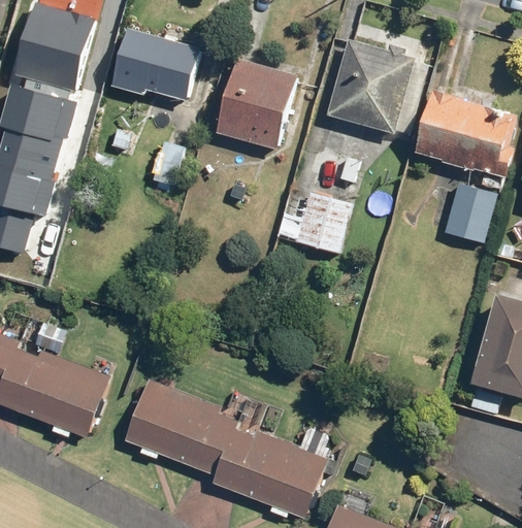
[(91,18),(30,0),(29,0),(8,75),(68,93),(91,18)]
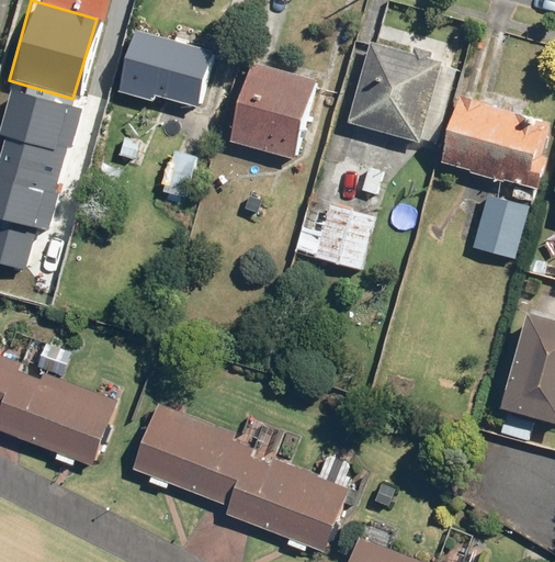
[(214,53),(135,30),(117,92),(154,102),(156,96),(197,108),(214,53)]
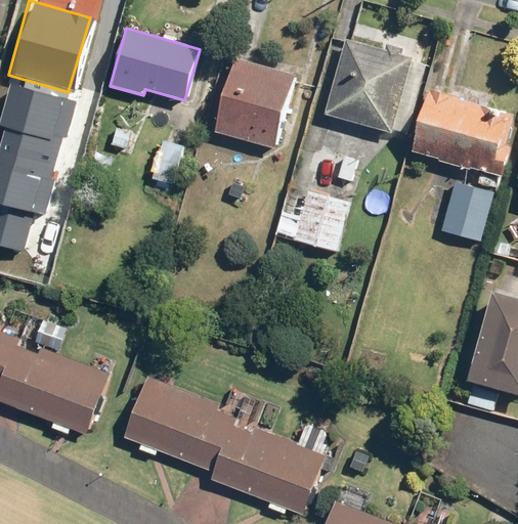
[(383,50),(345,39),(322,115),(390,134),(413,57),(400,54),(402,48),(385,44),(383,50)]
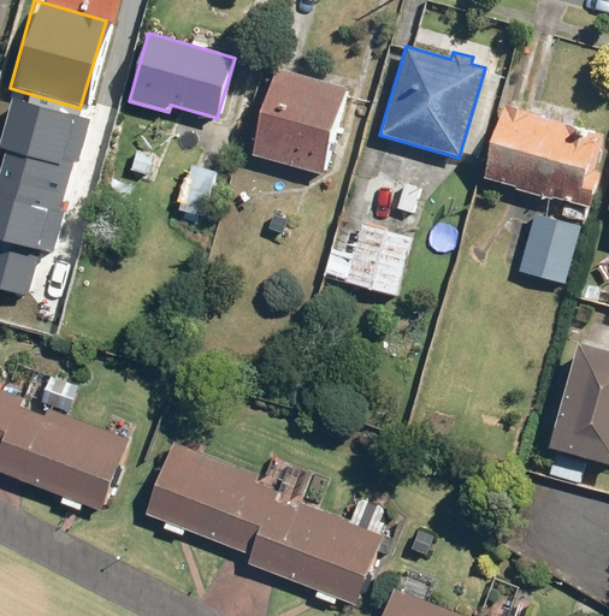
[(346,89),(276,69),(250,154),(320,175),(346,89)]
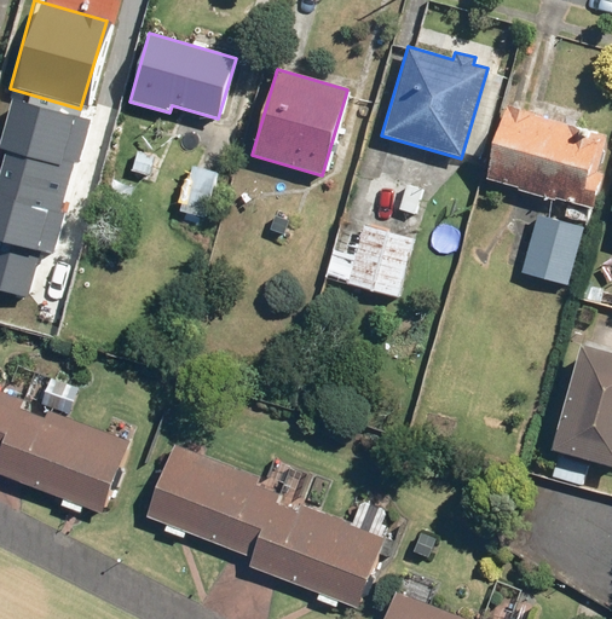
[(34,252),(45,254),(82,120),(5,98),(0,115),(0,151),(0,290),(21,296),(34,252)]
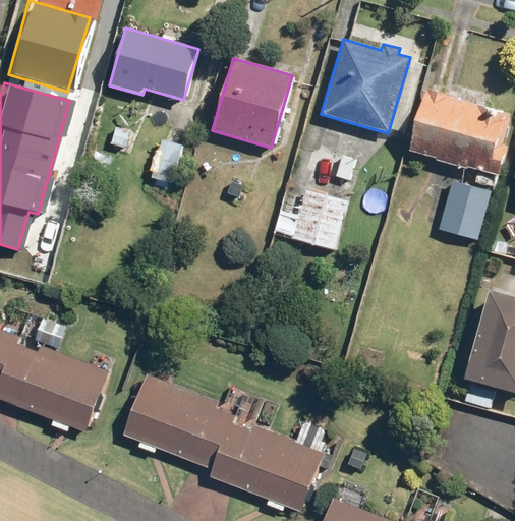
[(511,113),(425,89),(408,150),(498,175),(506,147),(502,145),(511,113)]
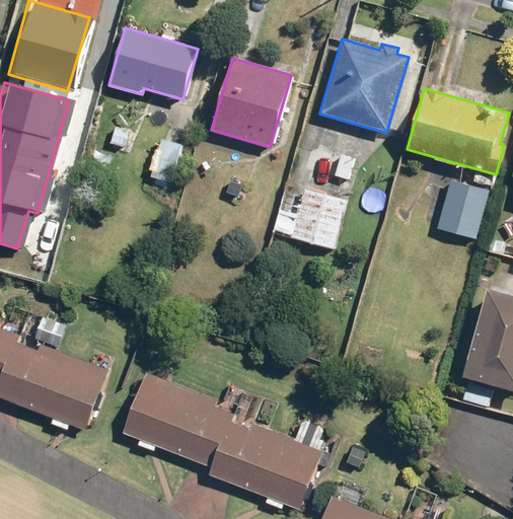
[(129,131),(115,126),(110,143),(124,147),(129,131)]
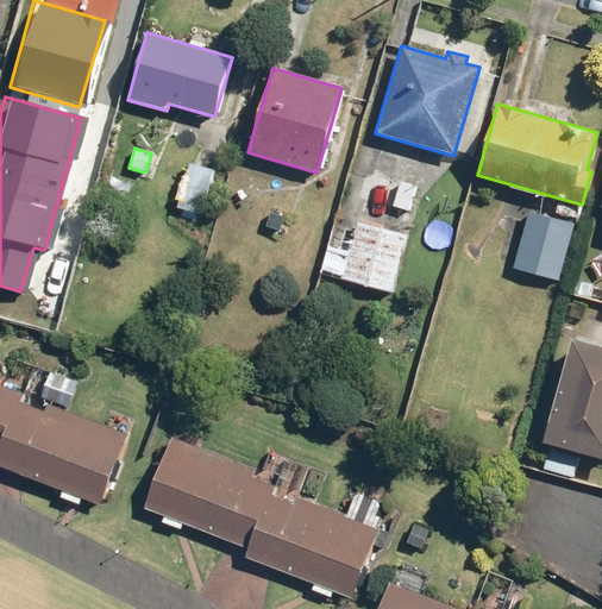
[(213,170),(188,163),(175,208),(201,215),(213,170)]
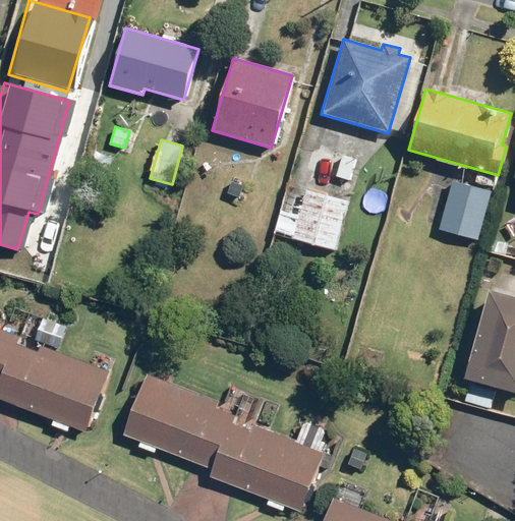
[(243,180),(229,176),(224,190),(238,195),(243,180)]
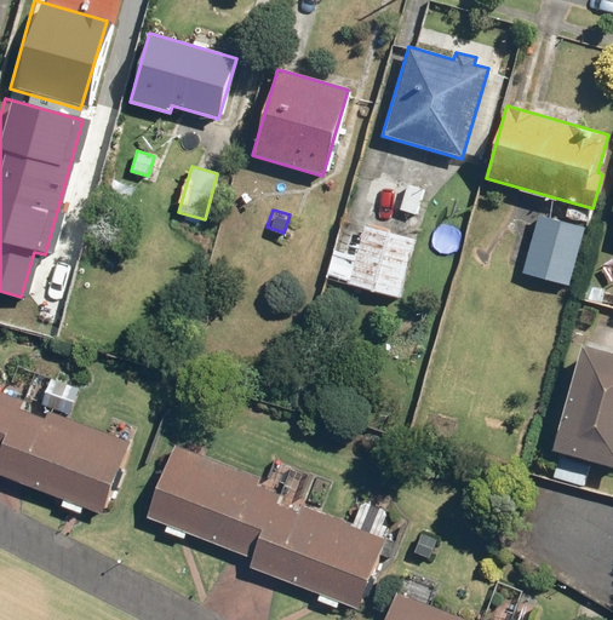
[(584,228),(536,214),(520,271),(568,286),(584,228)]
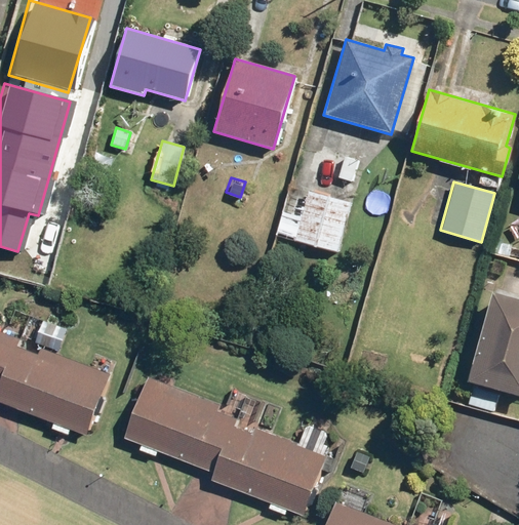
[(350,202),(308,190),(293,240),(335,251),(350,202)]
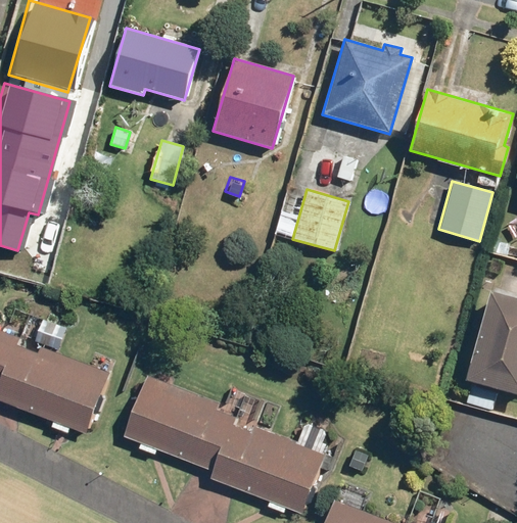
[(516,273),(507,271),(503,287),(516,290),(516,273)]
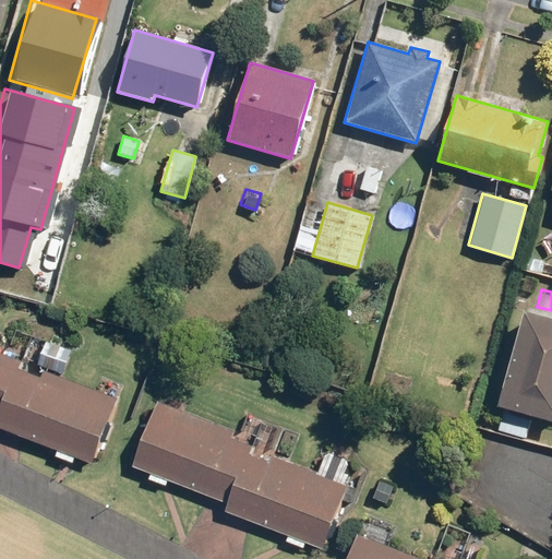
[(551,320),(518,311),(492,406),(551,423),(551,320)]
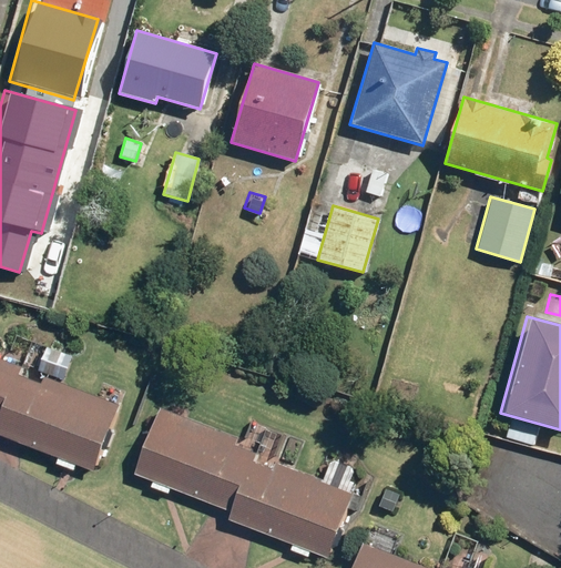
[(1,358),(6,348),(0,346),(0,433),(93,469),(118,405),(37,374),(36,379),(20,374),(22,366),(1,358)]
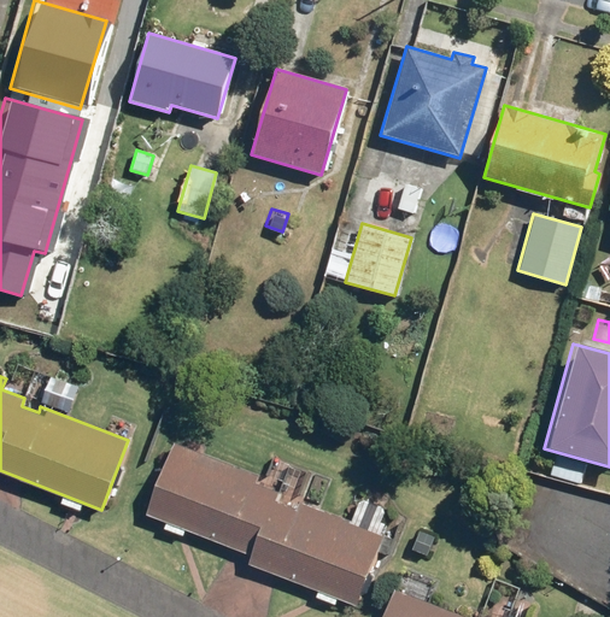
[(257,485),(260,474),(175,441),(147,513),(251,553),(247,563),(356,605),(383,535),(294,501),(293,507),(276,501),(279,493),(257,485)]
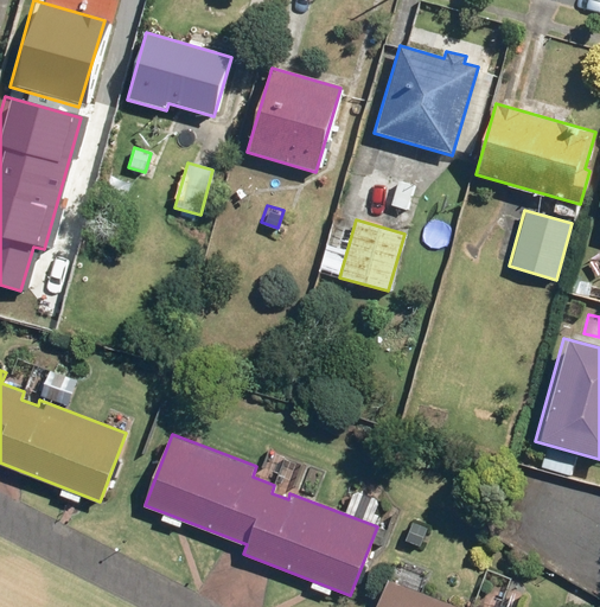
[(458,606),(385,580),(375,606),(458,606)]
